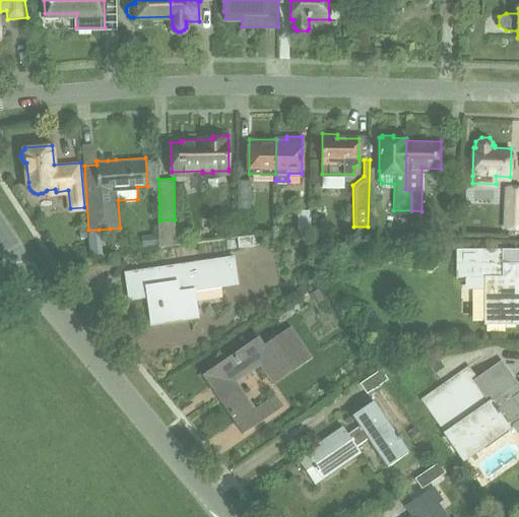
[(239,193),(239,208),(252,208),(252,178),(239,178),(239,193)]
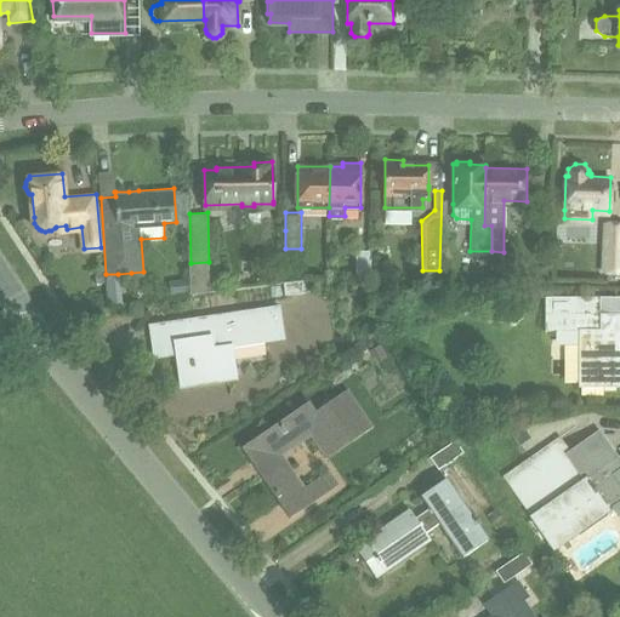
[(619,226),(604,226),(603,239),(603,272),(619,273),(619,226)]
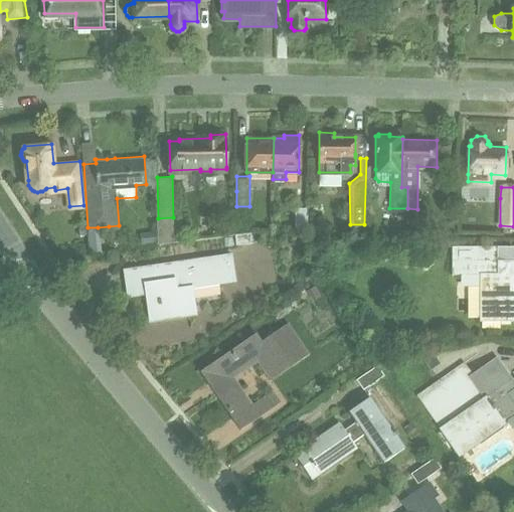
[(296,207),(296,230),(308,230),(308,207),(296,207)]
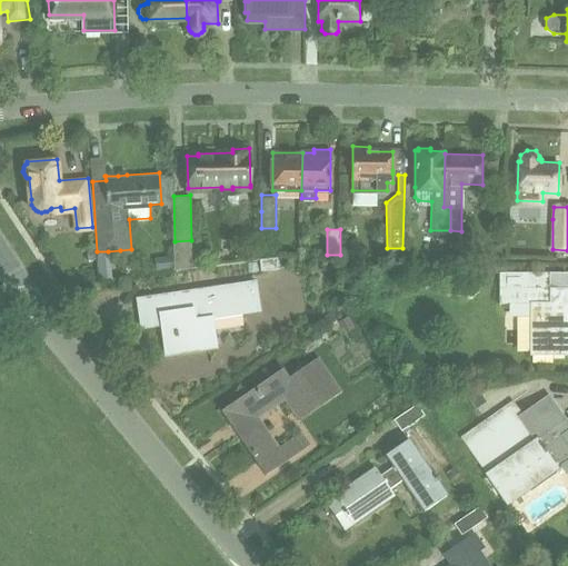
[(490,244),(490,258),(504,258),(504,244),(490,244)]
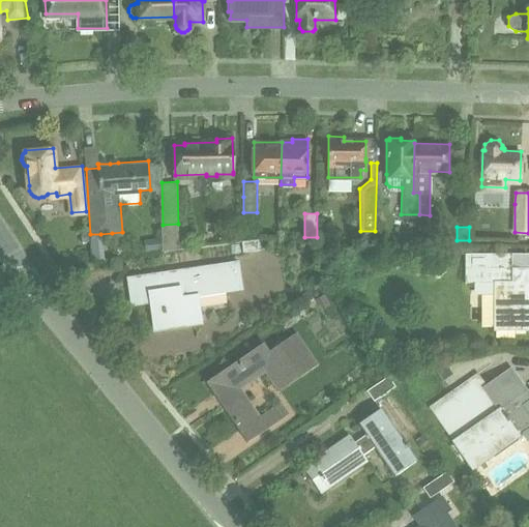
[(89,229),(81,230),(82,240),(90,239),(89,229)]
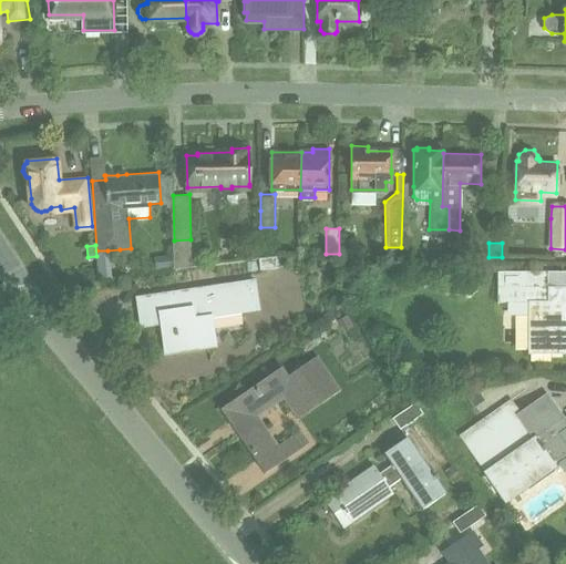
[(175,267),(192,266),(192,255),(175,256),(175,267)]
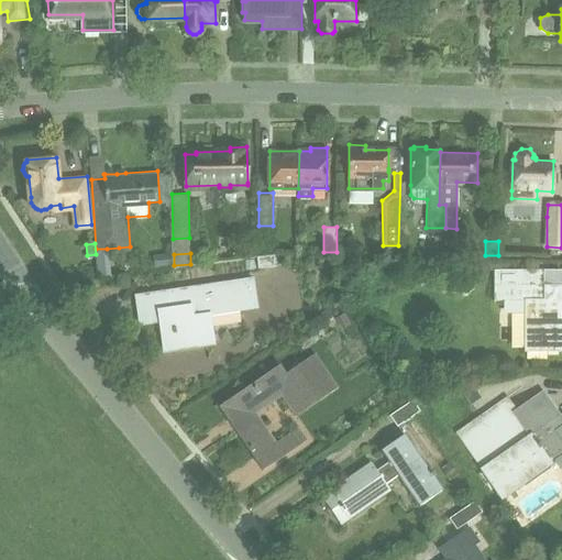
[(259,266),(276,264),(275,254),(257,255),(259,266)]
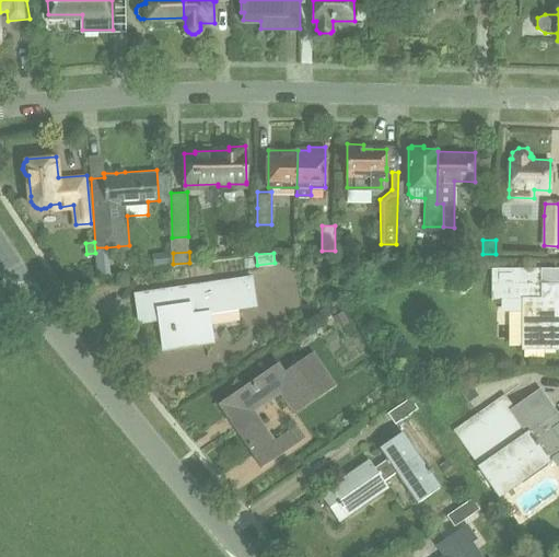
[(523,297),(523,310),(523,347),(545,347),(545,345),(558,344),(558,279),(542,280),(540,267),(501,267),(491,267),(491,280),(491,297),(502,297),(523,297)]
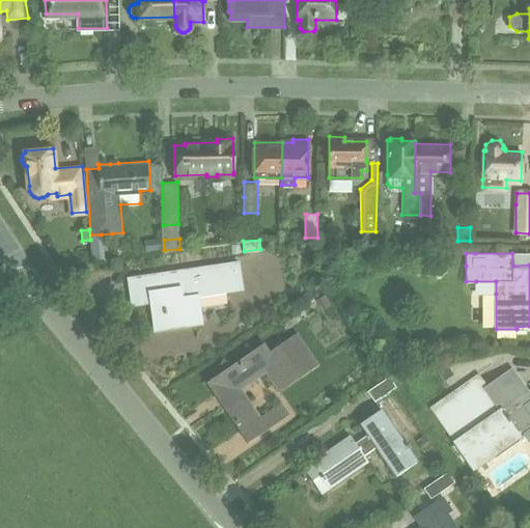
[(140,293),(142,302),(150,301),(155,329),(196,323),(195,315),(200,314),(197,295),(244,287),(240,260),(128,277),(131,295),(140,293)]
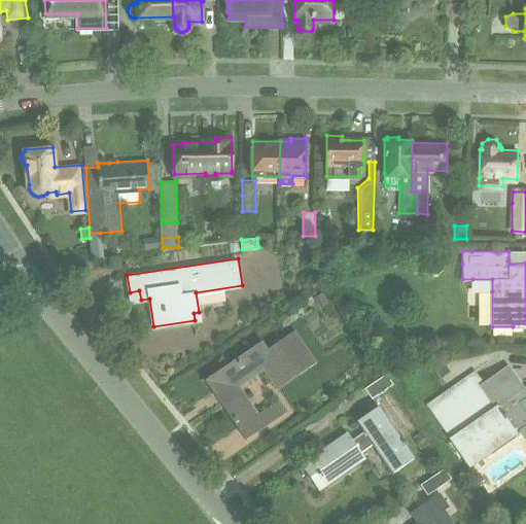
[(322,290),(314,297),(321,306),(328,301),(322,290)]
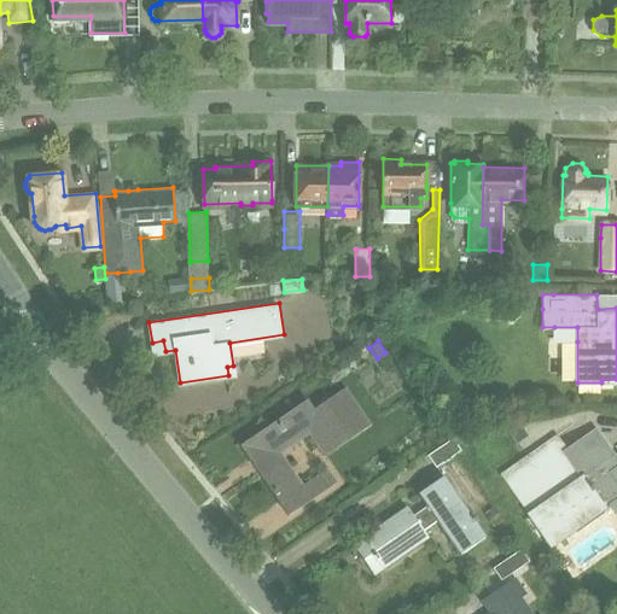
[(327,466),(318,473),(300,484),(275,450),(310,426),(329,451),(372,422),(347,385),(314,407),(308,397),(240,444),(289,513),(337,480),(327,466)]
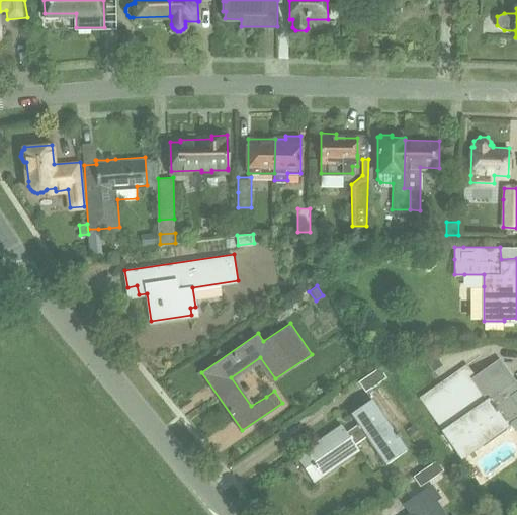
[(437,353),(427,360),(434,371),(444,364),(437,353)]
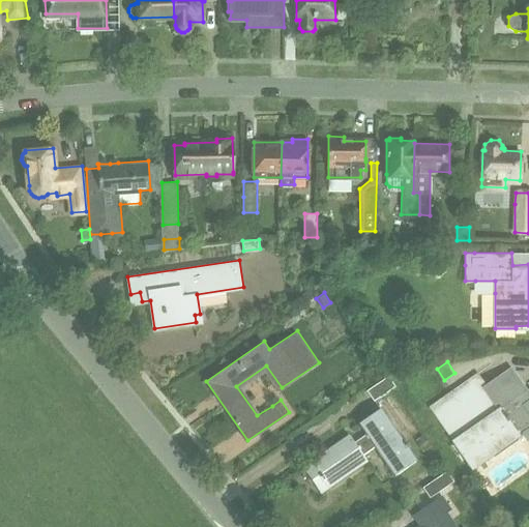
[(475,374),(479,372),(478,371),(429,405),(473,468),(528,429),(528,391),(511,367),(483,386),(475,374)]
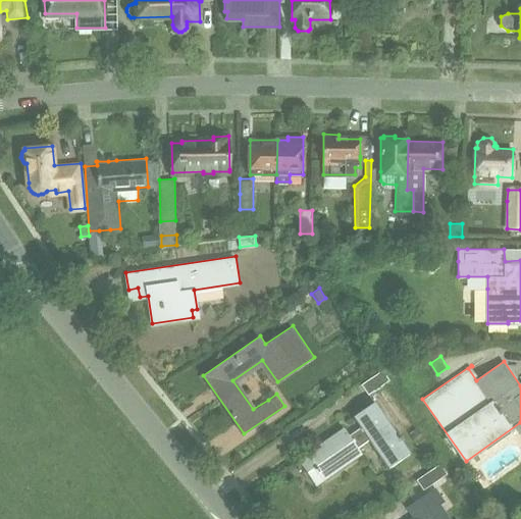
[(361,382),(368,393),(389,378),(381,368),(361,382)]
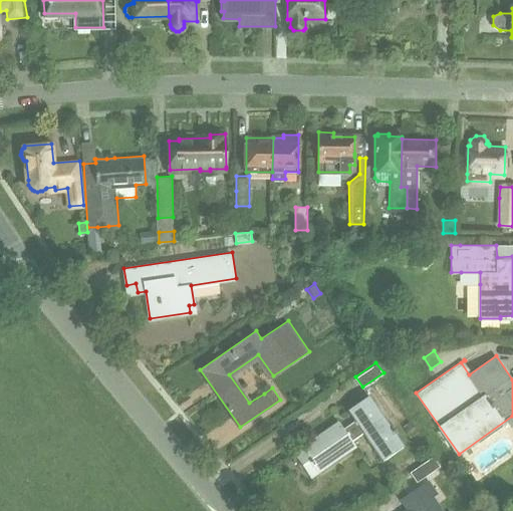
[(343,428),(339,421),(338,420),(293,451),(311,476),(356,445),(351,439),(363,431),(383,459),(404,445),(368,395),(348,409),(355,419),(343,428)]
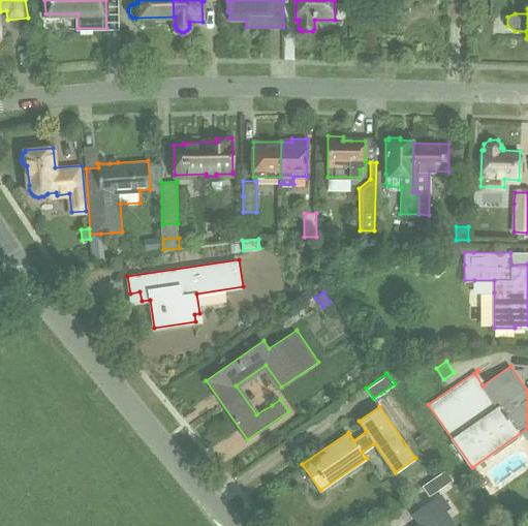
[(454,478),(446,468),(423,485),(429,495),(454,478)]
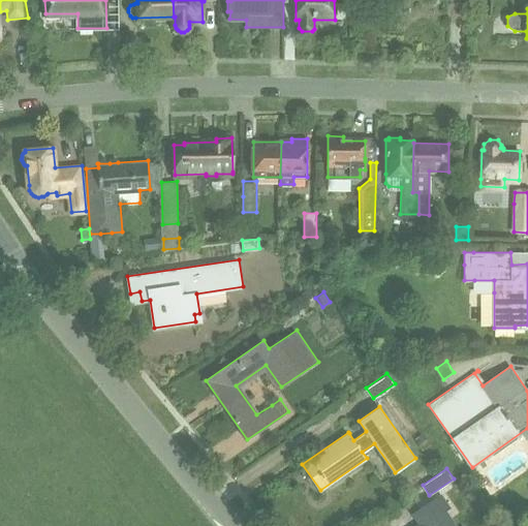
[(421,524),(416,525),(454,525),(442,509),(445,507),(447,505),(440,494),(413,513),(421,524)]
